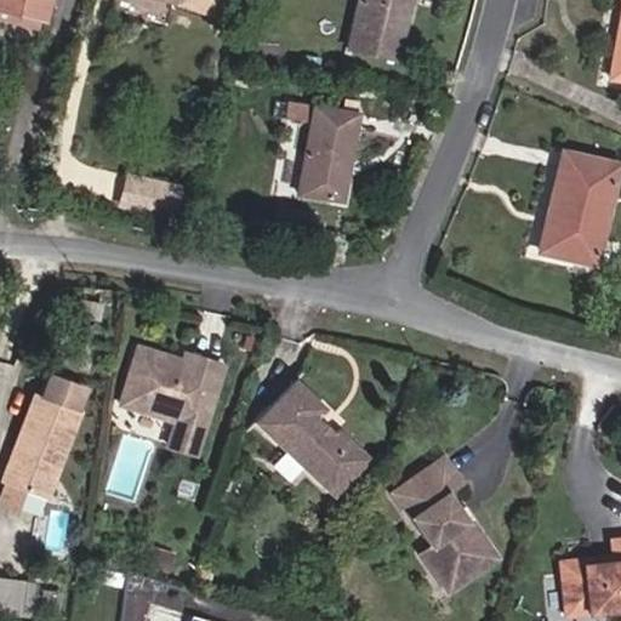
[(0,0),(0,7),(40,18),(44,0),(0,0)]
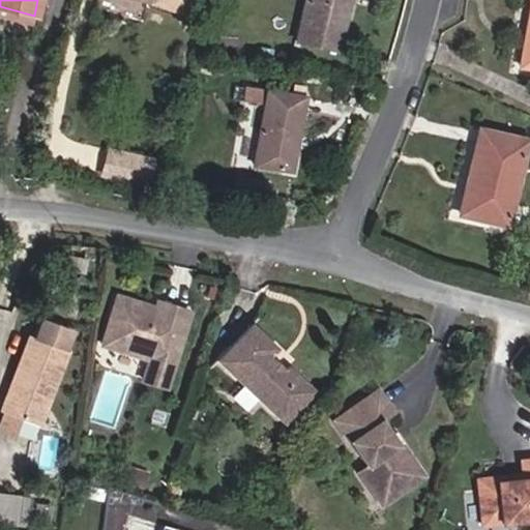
[(181,12),(184,0),(149,0),(149,2),(181,12)]
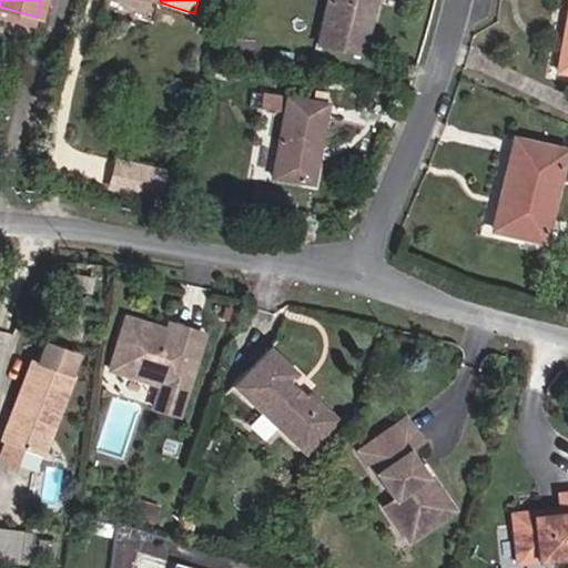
[(363,54),(374,0),(328,0),(320,44),(363,54)]
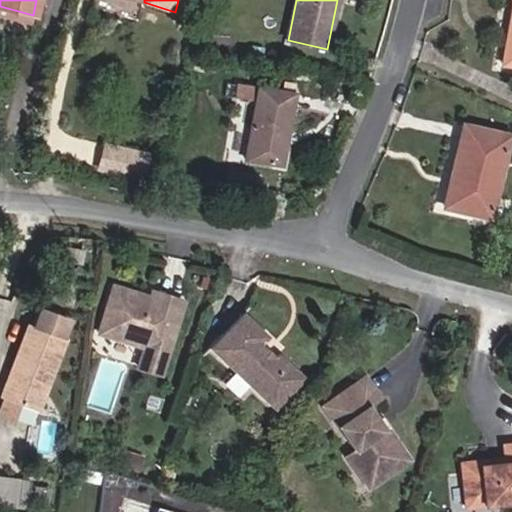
[(511,5),(502,64),(511,66),(511,5)]
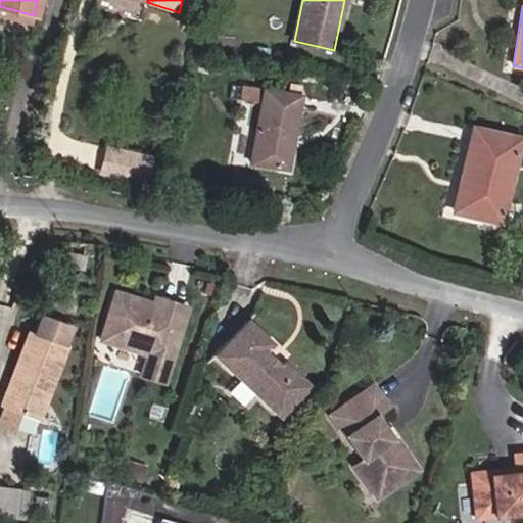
[(0,15),(32,25),(34,15),(0,6),(0,15)]
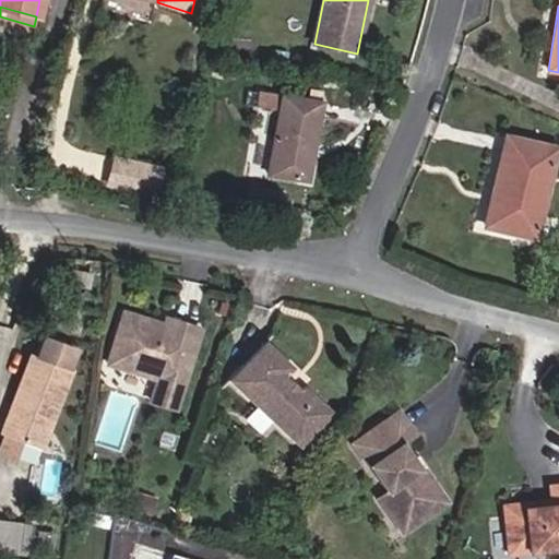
[(308,181),(322,103),(259,93),(257,107),(280,111),(269,175),(308,181)]
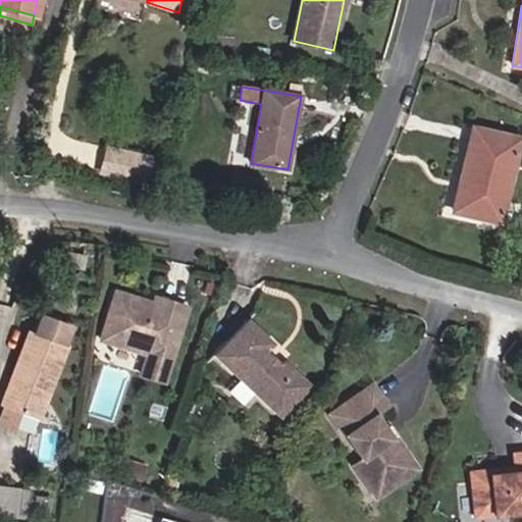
[(501,223),(520,139),(472,127),(459,183),(464,184),(463,190),(458,189),(452,212),(501,223)]
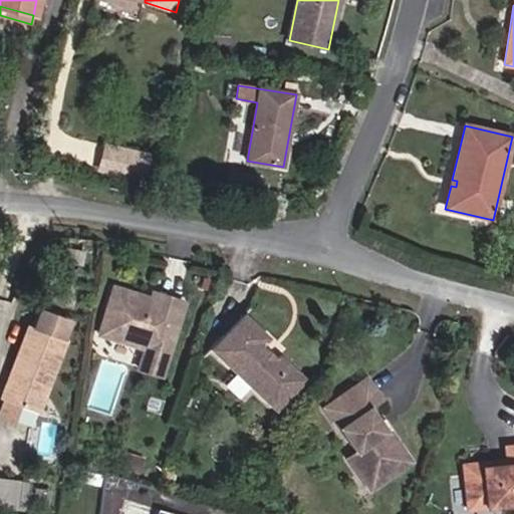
[(142,180),(148,156),(108,147),(102,171),(142,180)]
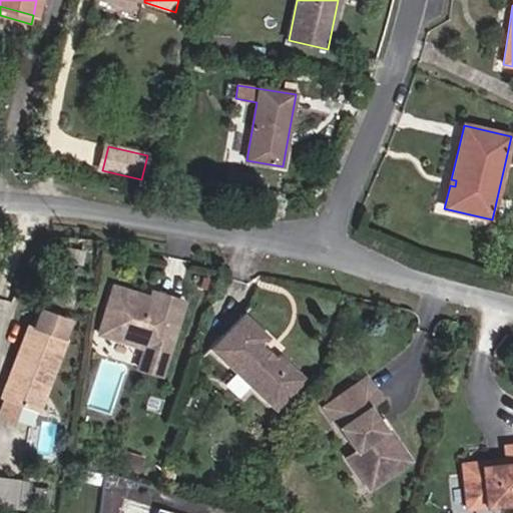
[(173,185),(175,177),(160,174),(158,182),(173,185)]
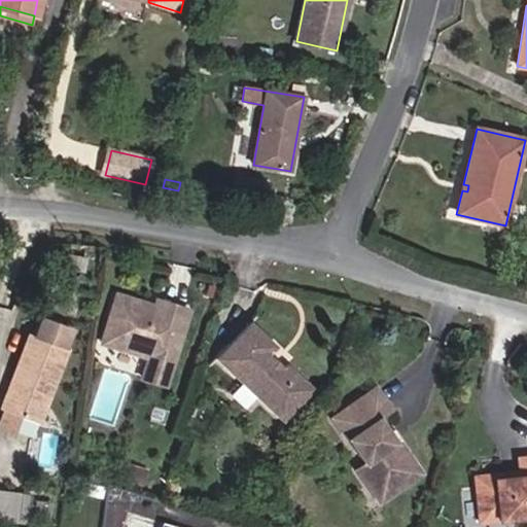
[(80,271),(83,259),(67,256),(65,268),(80,271)]
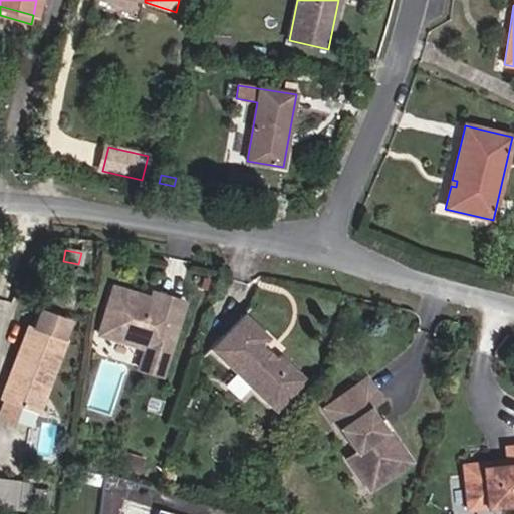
[(161,375),(183,302),(151,292),(149,298),(112,287),(97,334),(144,348),(138,368),(161,375)]
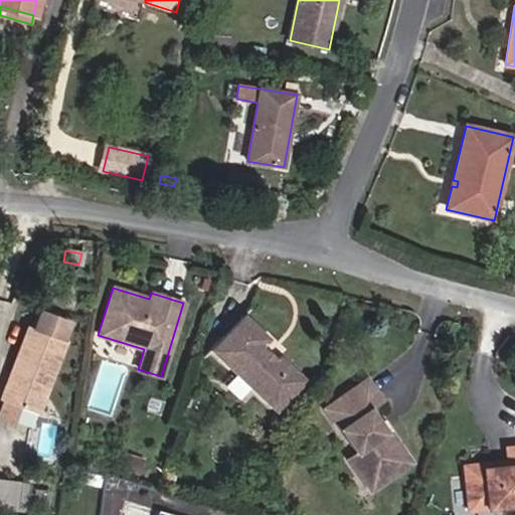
[(16,405),(38,413),(65,342),(60,341),(67,324),(38,314),(32,330),(26,328),(9,372),(12,377),(10,381),(5,384),(0,396),(0,398),(4,400),(16,405)]
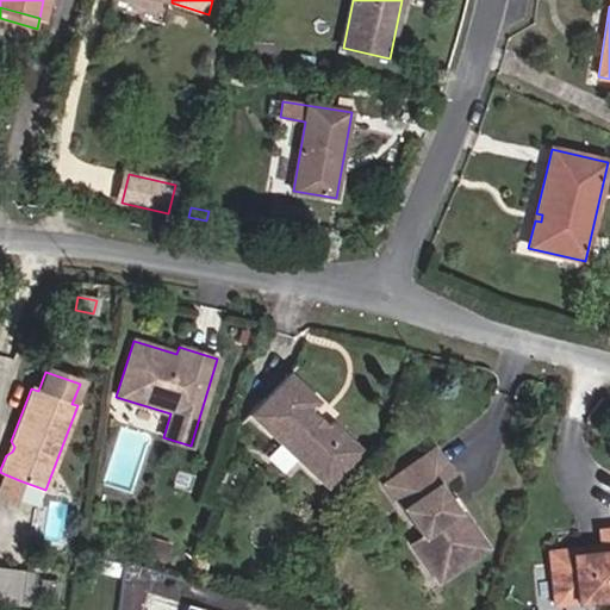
[(327,489),(362,450),(330,421),(328,424),(311,409),(319,400),(288,372),(248,416),(327,489)]
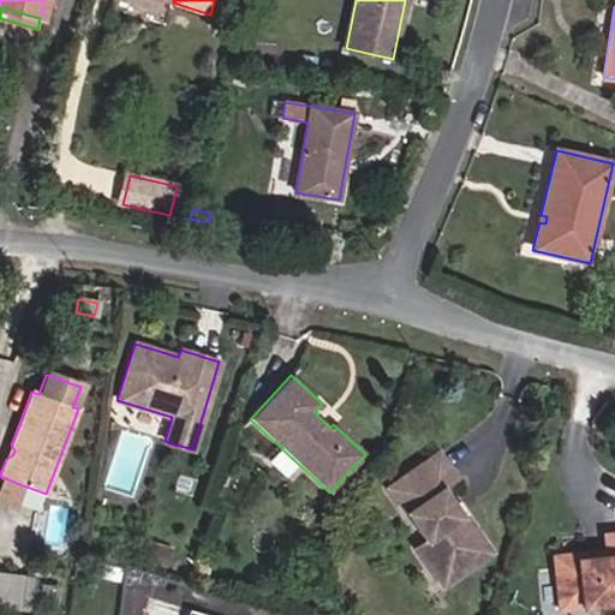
[(455,507),(441,487),(454,478),(437,454),(388,488),(427,543),(417,549),(442,585),(490,553),(465,515),(463,518),(454,523),(447,513),(455,507)]
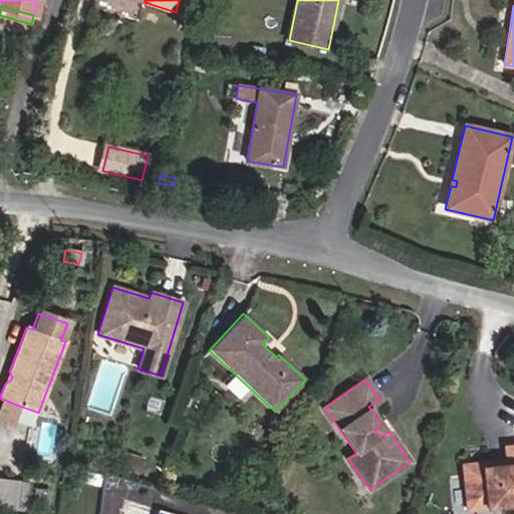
[(0,417),(10,421),(16,405),(4,400),(0,409),(0,417)]
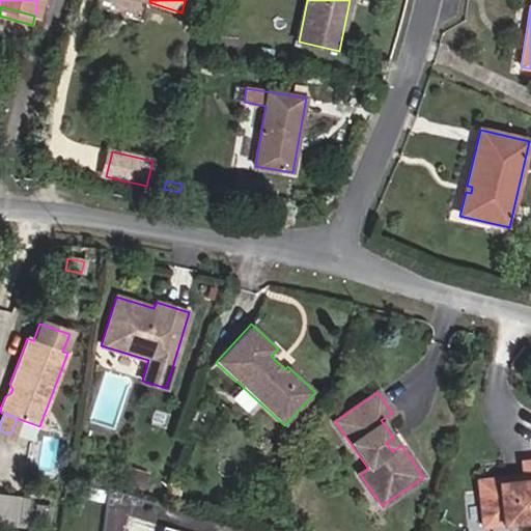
[(399,447),(393,438),(386,443),(392,451),(399,447)]
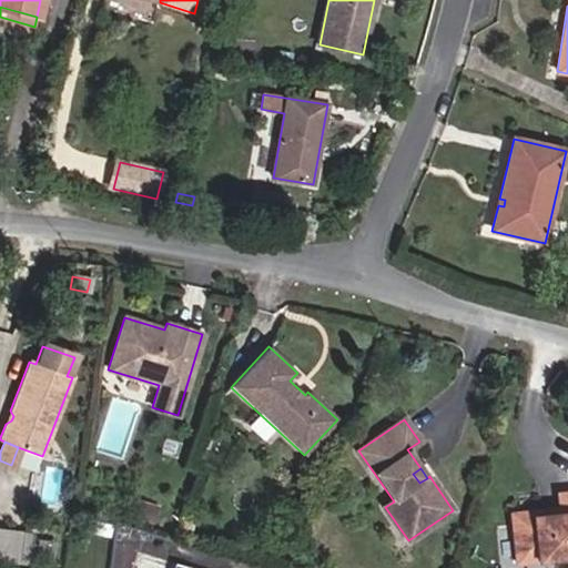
[(567,492),(558,493),(559,507),(560,514),(549,515),(548,509),(510,513),(516,564),(567,558),(567,492)]
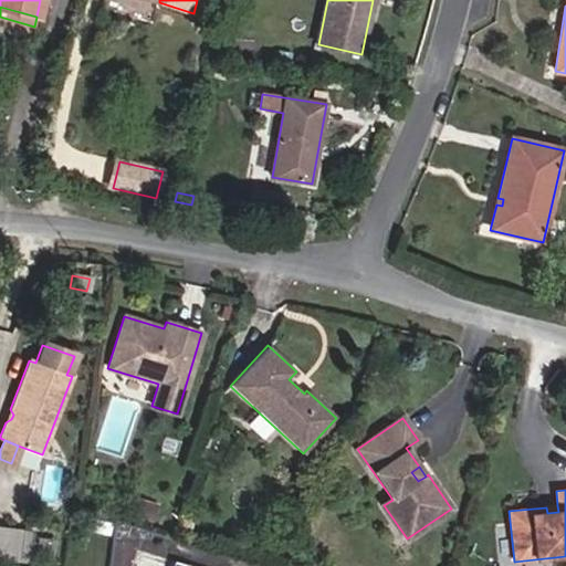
[(147,517),(153,503),(137,498),(133,512),(147,517)]
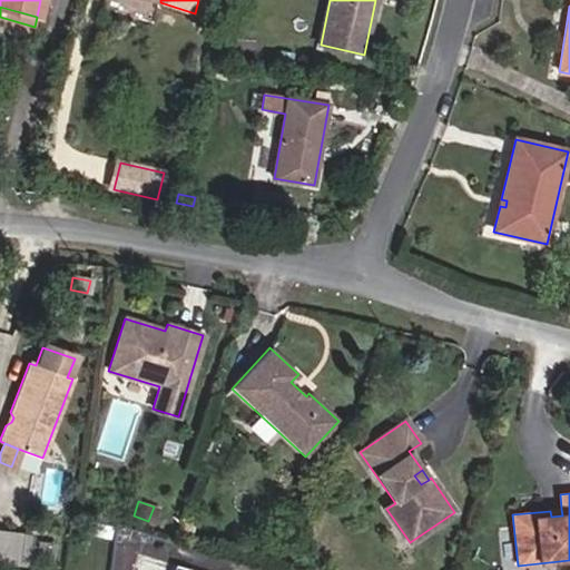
[(29,558),(32,537),(0,531),(0,561),(16,564),(17,557),(29,558)]
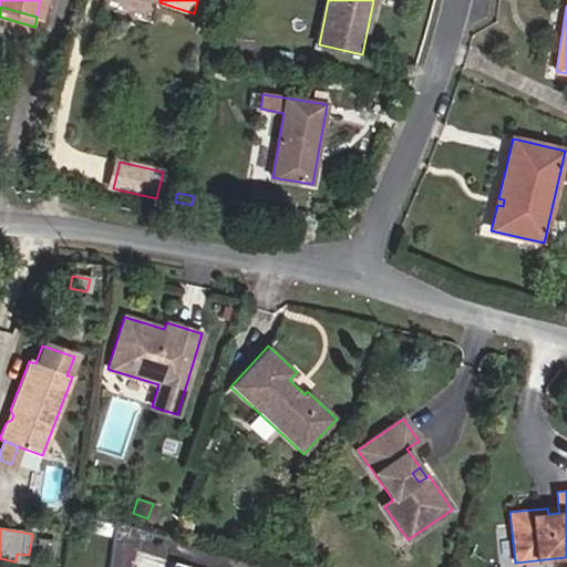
[(28,563),(29,555),(17,554),(16,562),(28,563)]
